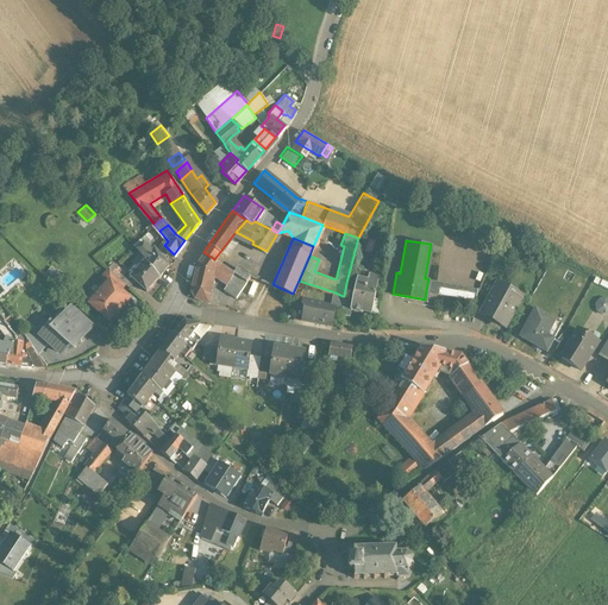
[(154,247),(151,250),(143,243),(137,249),(145,258),(158,273),(168,264),(154,247)]
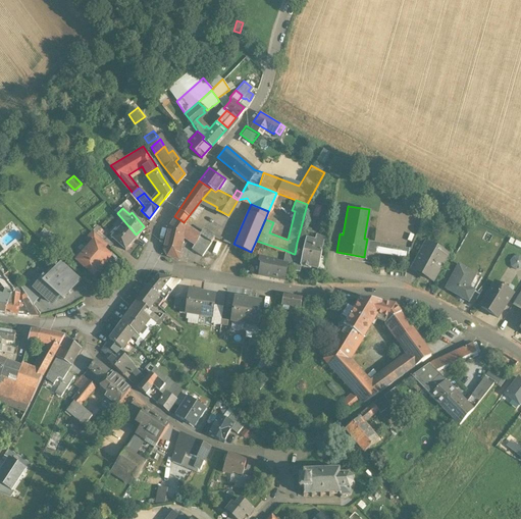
[(184,222),(174,216),(167,226),(162,248),(165,254),(177,258),(183,236),(193,243),(200,234),(199,232),(184,222)]
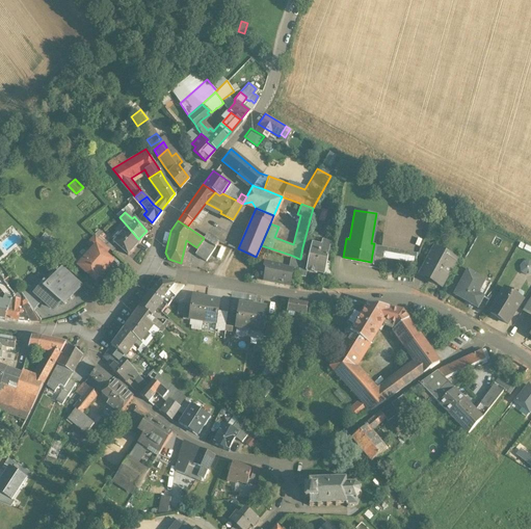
[(138,239),(127,226),(113,240),(127,252),(138,239)]
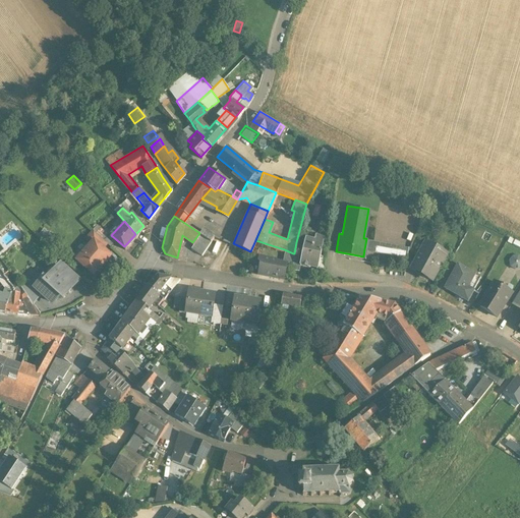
[(106,232),(96,223),(92,228),(93,229),(104,238),(109,232),(107,231),(106,232)]
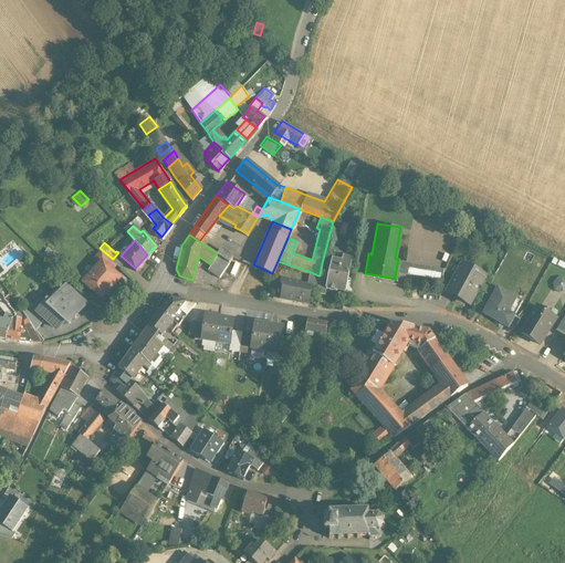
[(232,254),(219,247),(216,252),(217,253),(228,260),(232,254)]
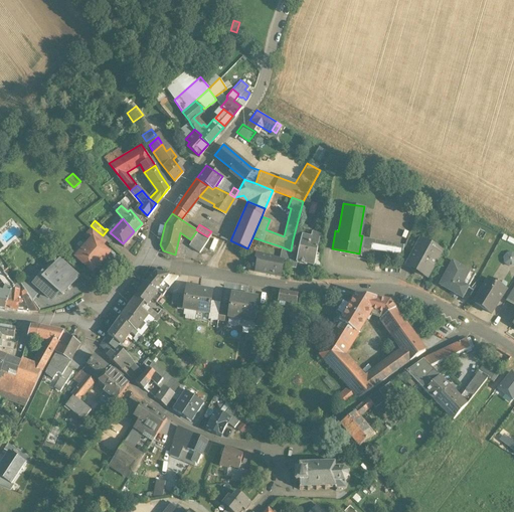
[(103,235),(92,226),(84,233),(91,238),(93,236),(100,243),(105,237),(103,235)]
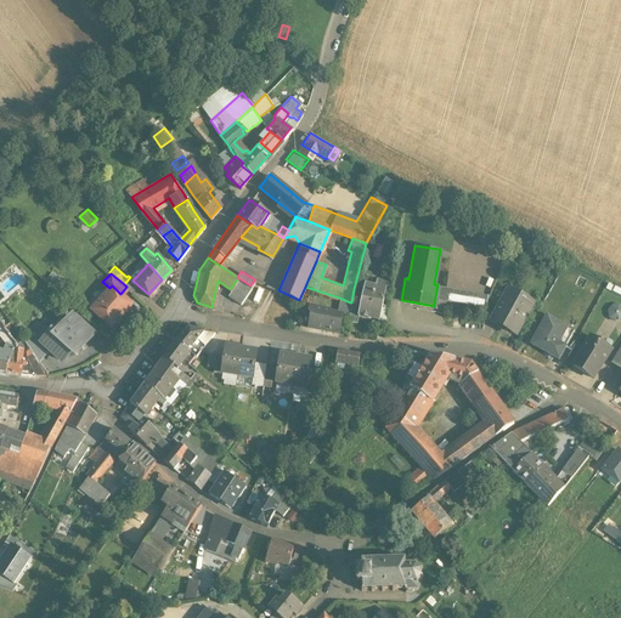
[(374,283),(365,282),(360,304),(357,315),(378,319),(382,304),(387,279),(376,277),(374,283)]
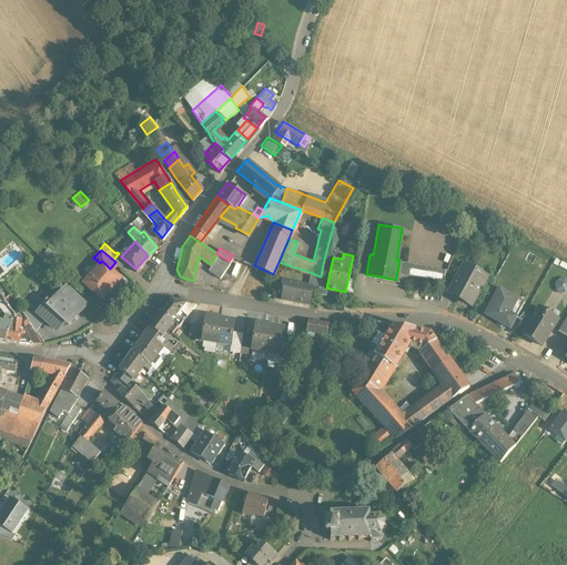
[(229,261),(218,254),(210,264),(208,269),(219,276),(229,261)]
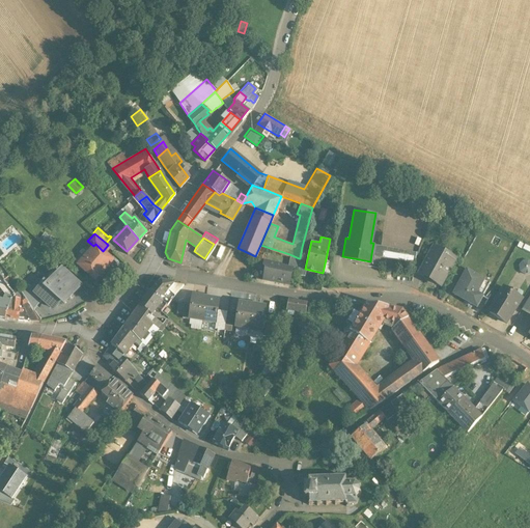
[(425,242),(418,254),(425,258),(431,246),(433,245),(425,242)]
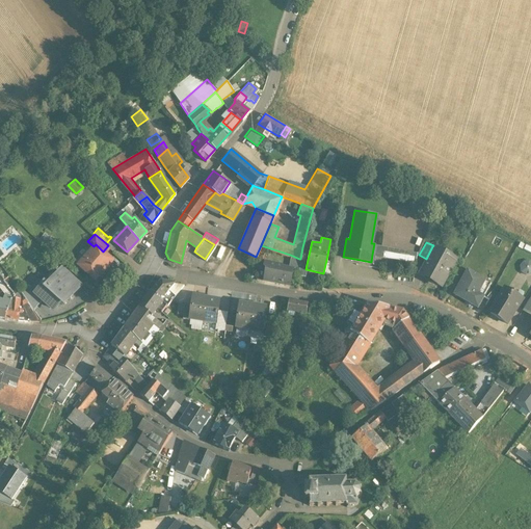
[(416,250),(374,243),(372,255),(414,262),(416,250)]
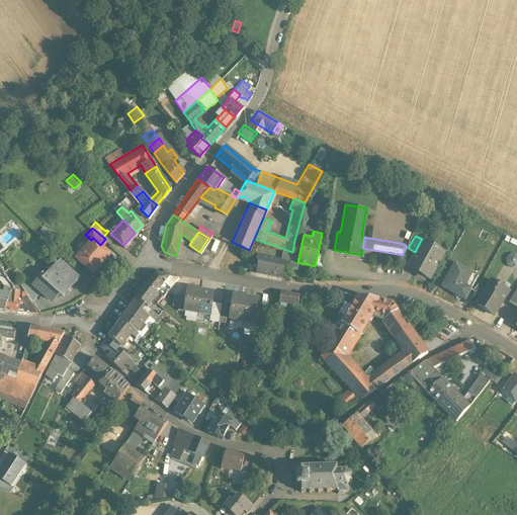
[(93,238),(91,240),(76,256),(92,270),(97,264),(98,265),(104,258),(103,258),(108,252),(100,245),(93,238)]
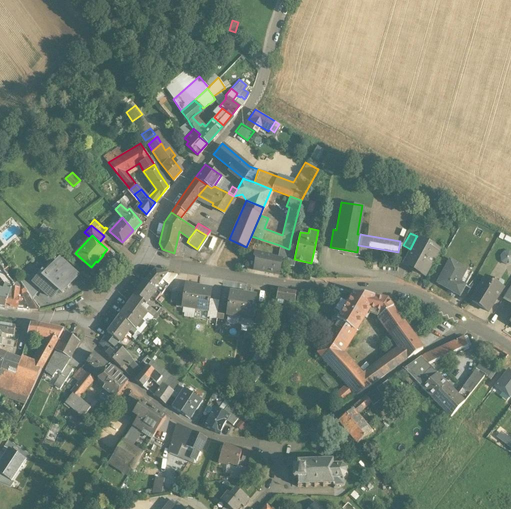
[(410,249),(403,262),(424,274),(437,249),(416,237),(410,249)]
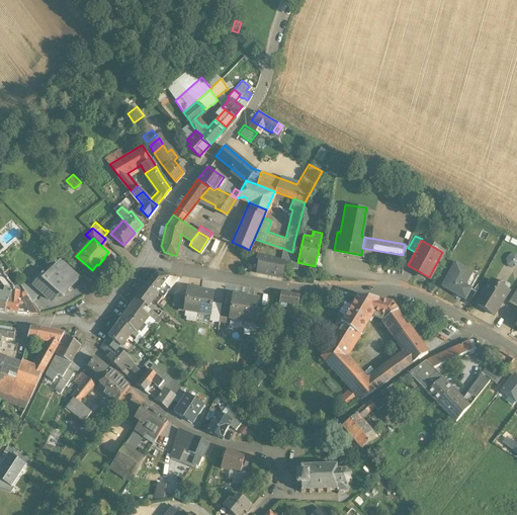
[(291,252),(282,248),(280,259),(283,260),(283,264),(289,265),(291,252)]
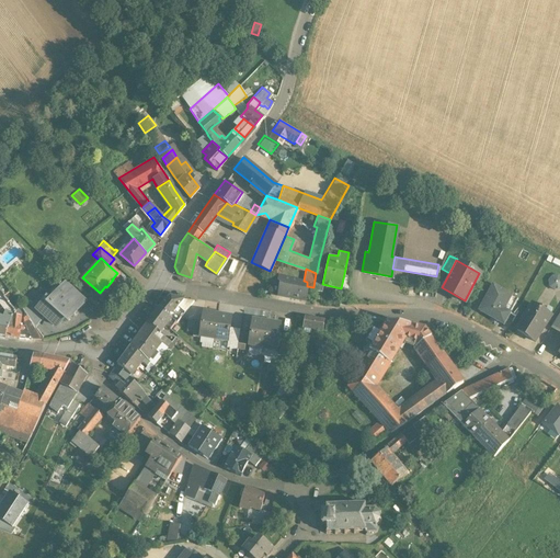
[(559,275),(553,271),(547,281),(558,288),(559,284),(559,275)]
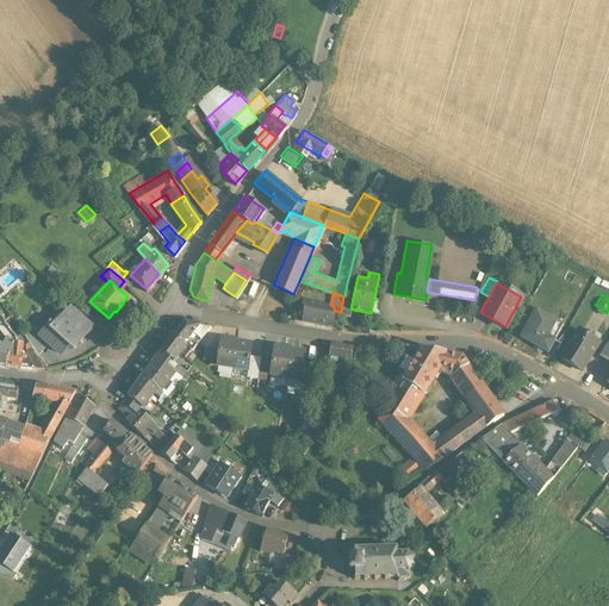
[(353,298),(345,297),(343,297),(341,312),(341,313),(349,314),(350,308),(353,298)]
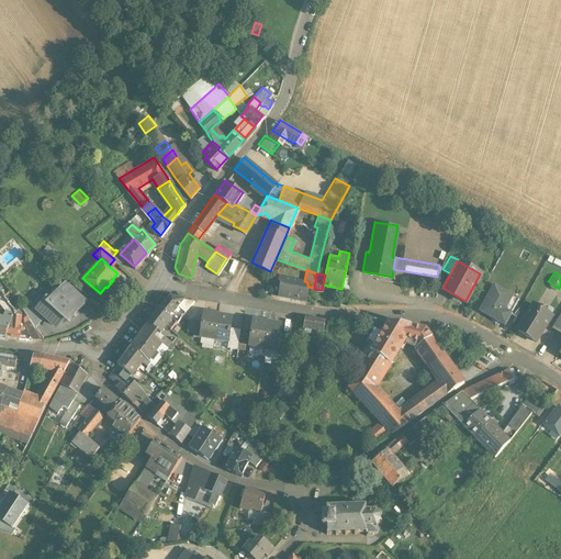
[(296,278),(279,275),(278,279),(280,282),(278,293),(304,299),(307,287),(307,282),(304,281),(295,279),(296,278)]
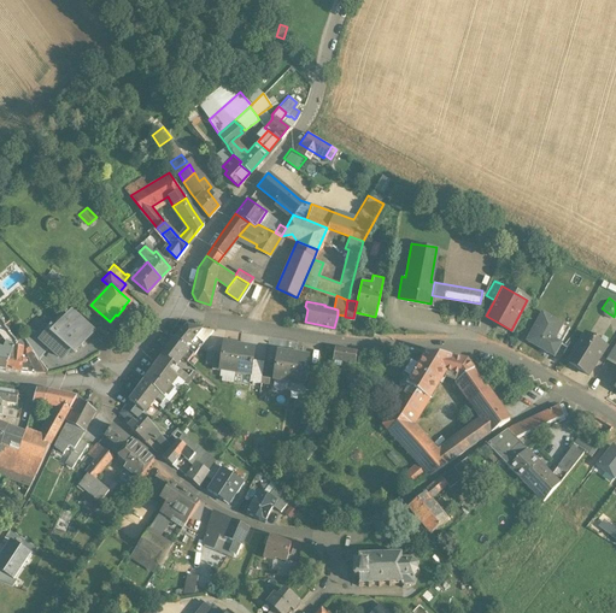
[(540,311),(534,320),(535,322),(526,339),(552,353),(559,341),(552,337),(561,323),(540,311)]
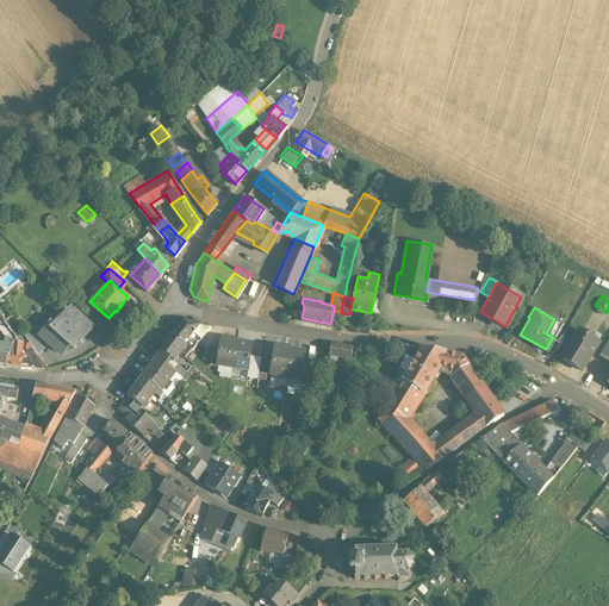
[(69,308),(64,314),(63,314),(58,319),(58,320),(54,326),(53,328),(69,342),(68,343),(72,347),(79,338),(79,339),(84,333),(82,333),(89,326),(69,308)]
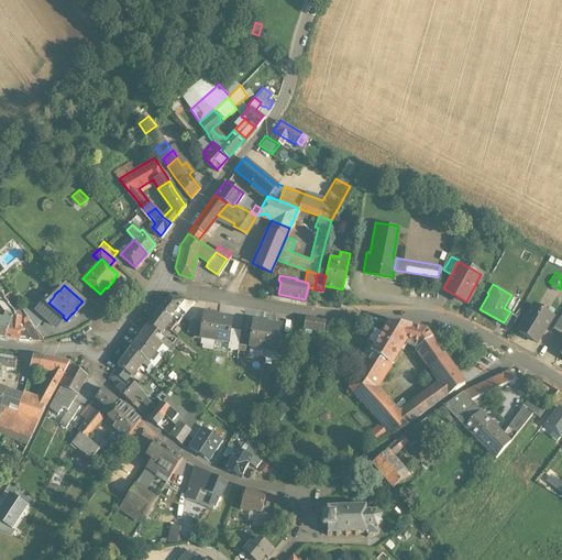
[(12,308),(0,292),(0,304),(4,310),(11,313),(12,308)]
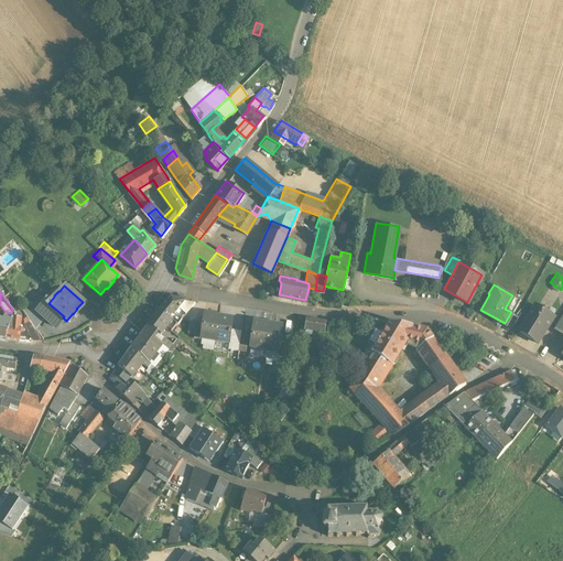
[(64,316),(49,303),(50,302),(41,294),(33,304),(44,315),(56,325),(63,317),(64,316)]
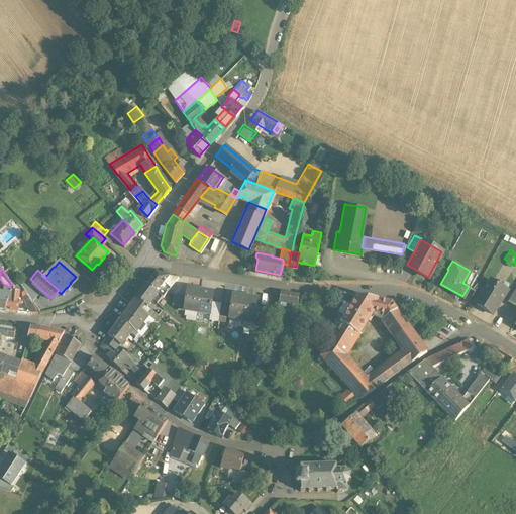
[(169,273),(158,272),(153,273),(145,282),(157,291),(162,295),(170,285),(163,280),(169,273)]
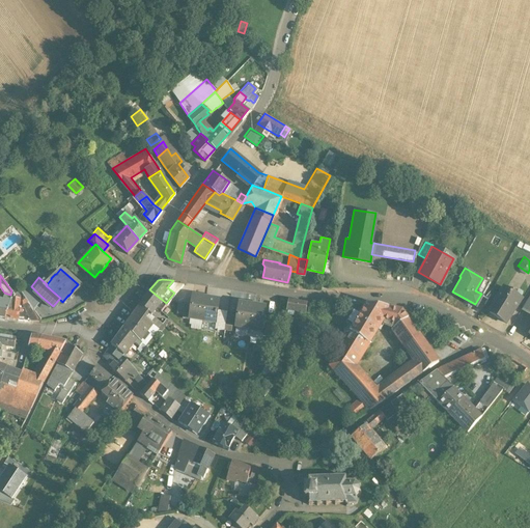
[(42,297),(31,286),(26,282),(20,289),(24,296),(32,307),(42,297)]
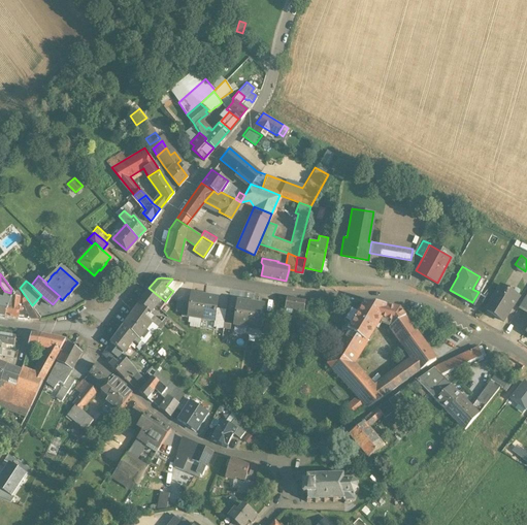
[(517,296),(499,285),(485,307),(502,319),(517,296)]
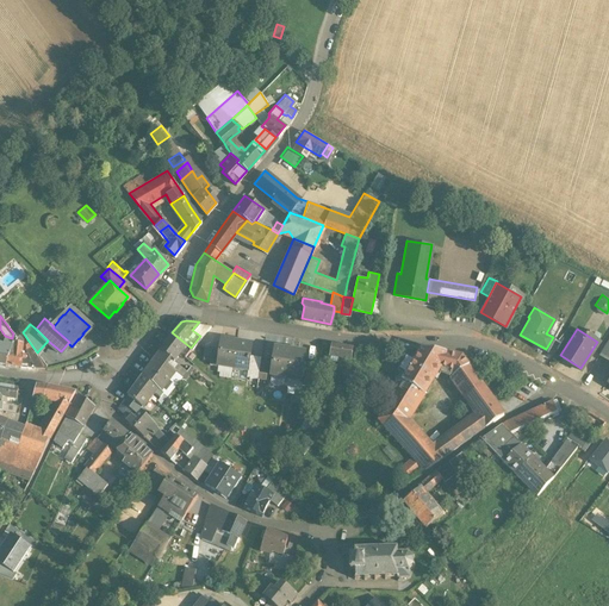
[(172,332),(159,348),(169,357),(172,358),(175,354),(178,351),(185,356),(191,348),(185,343),(172,332)]
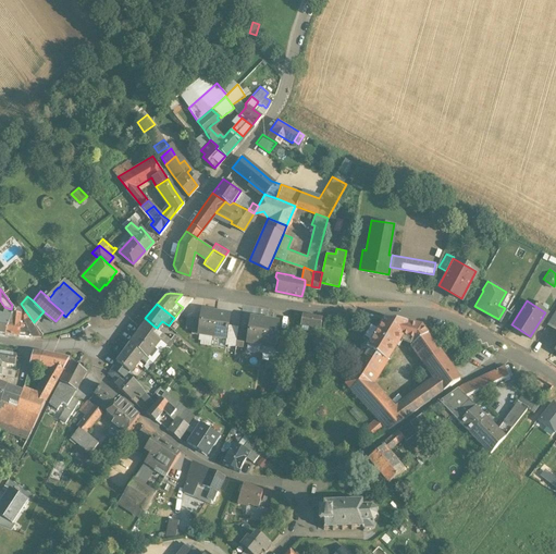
[(1,312),(0,311),(0,331),(3,332),(10,311),(11,309),(4,307),(3,306),(1,312)]
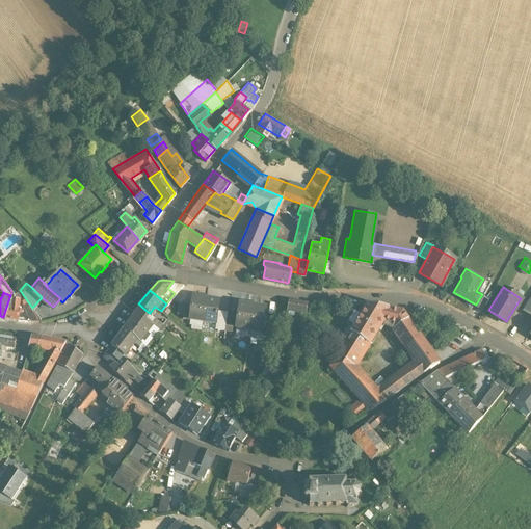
[(530,293),(522,309),(530,315),(530,293)]
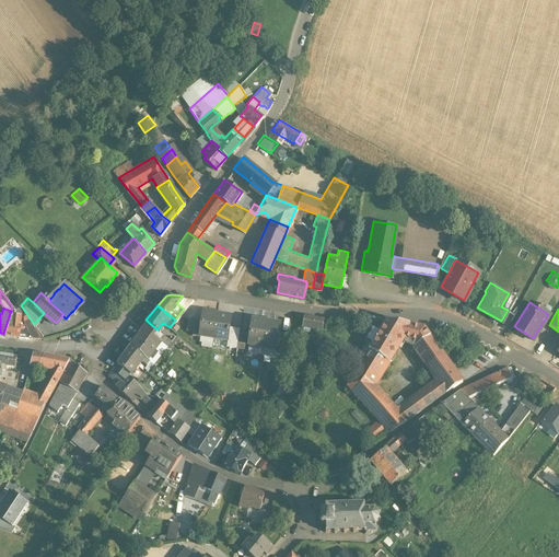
[(216,311),(202,310),(200,320),(198,334),(212,336),(216,311)]
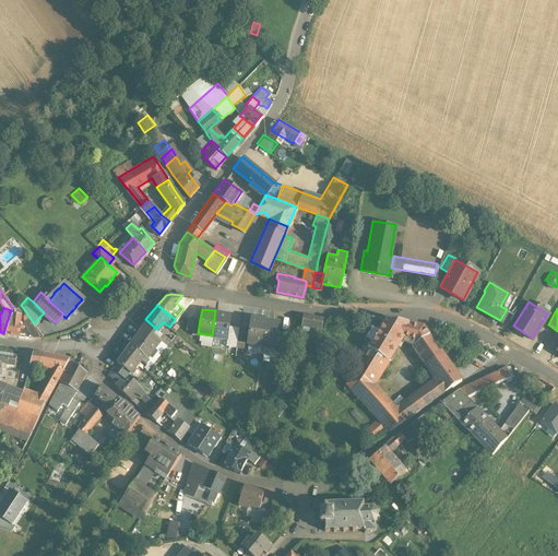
[(229,312),(215,310),(212,335),(225,338),(227,324),(229,312)]
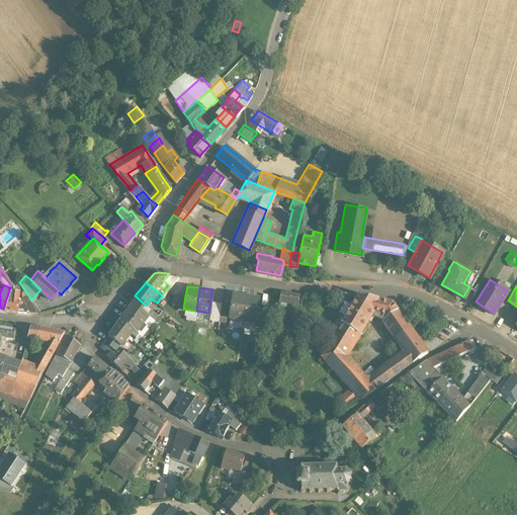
[(18,290),(9,289),(3,309),(16,311),(18,290)]
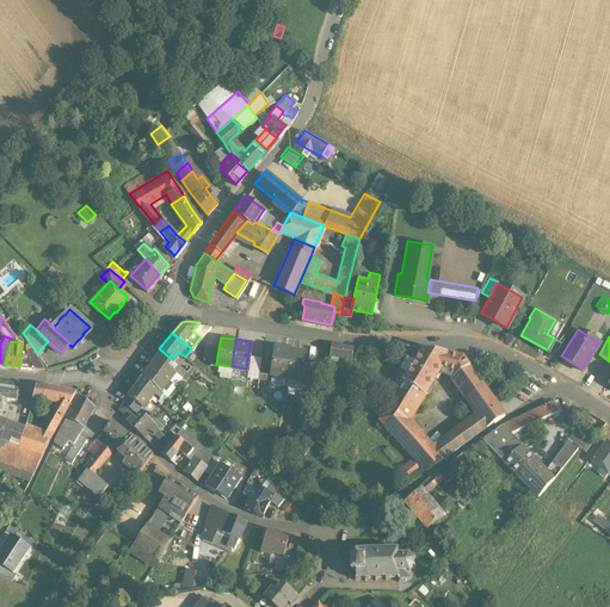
[(351,346),(332,342),(330,353),(350,355),(351,346)]
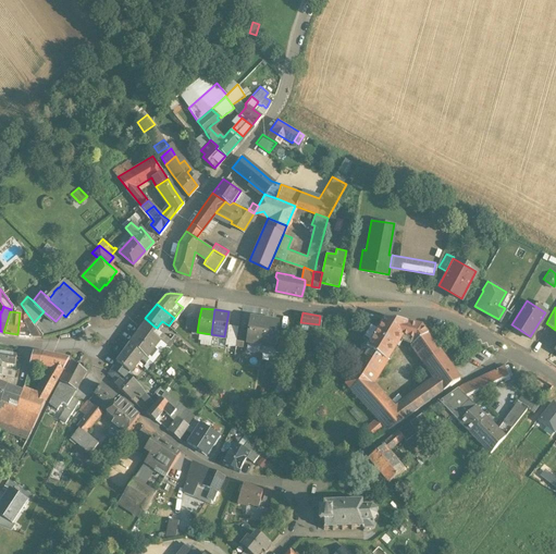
[(39,333),(27,315),(23,318),(31,333),(39,333)]
